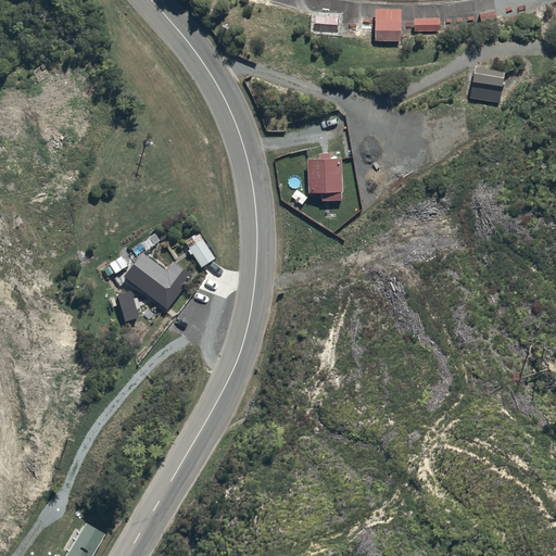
[(377,10),(377,20),(376,41),(402,42),(402,34),(402,21),(403,10),(377,10)]
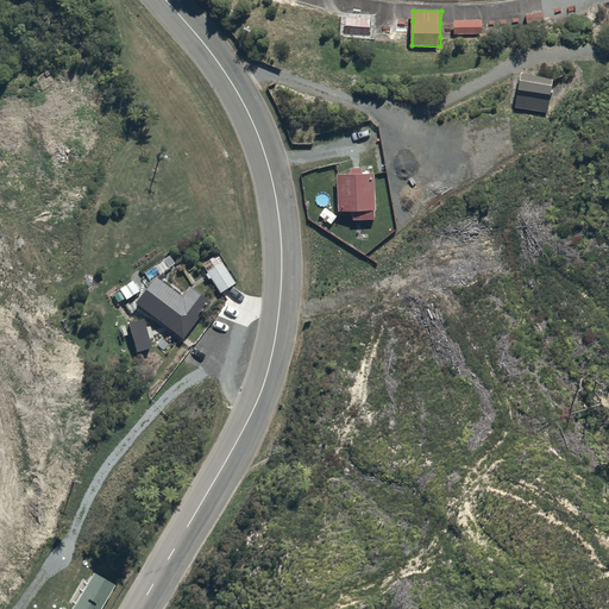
[(544,12),(526,16),(528,24),(545,20),(544,12)]
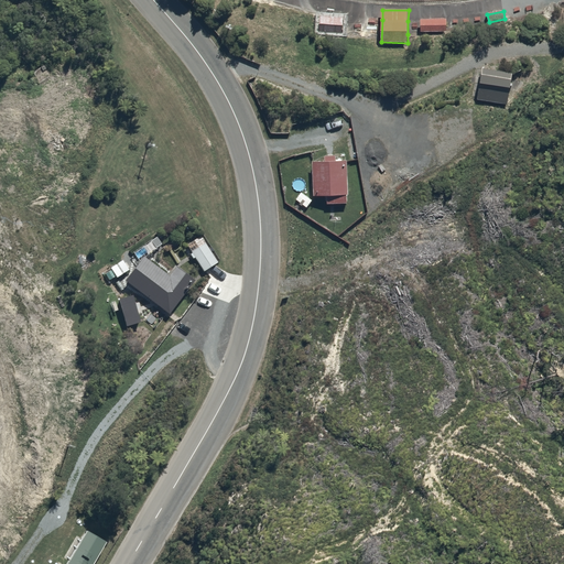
[(322,17),(321,33),(343,34),(344,18),(322,17)]
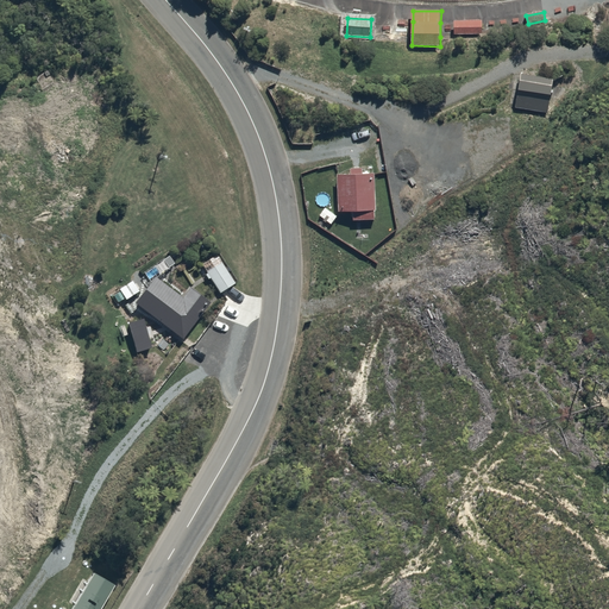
[(483,22),(456,22),(456,33),(483,33),(483,22)]
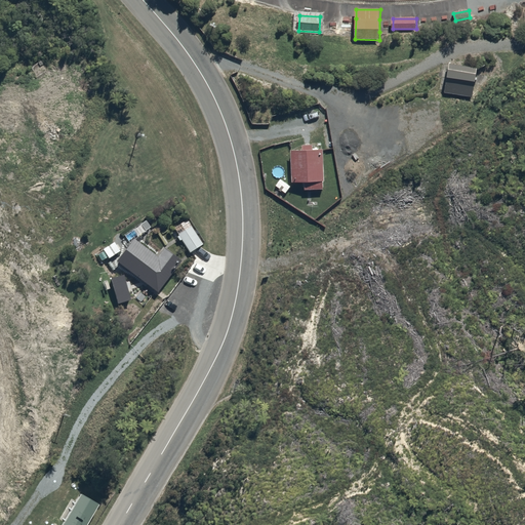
[(477,68),(449,64),(444,93),(472,97),(477,68)]
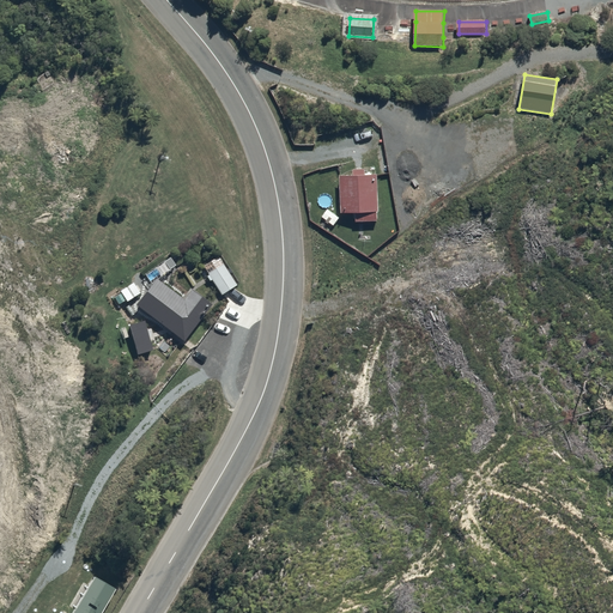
[(377,175),(340,176),(343,213),(356,213),(357,222),(380,220),(377,175)]
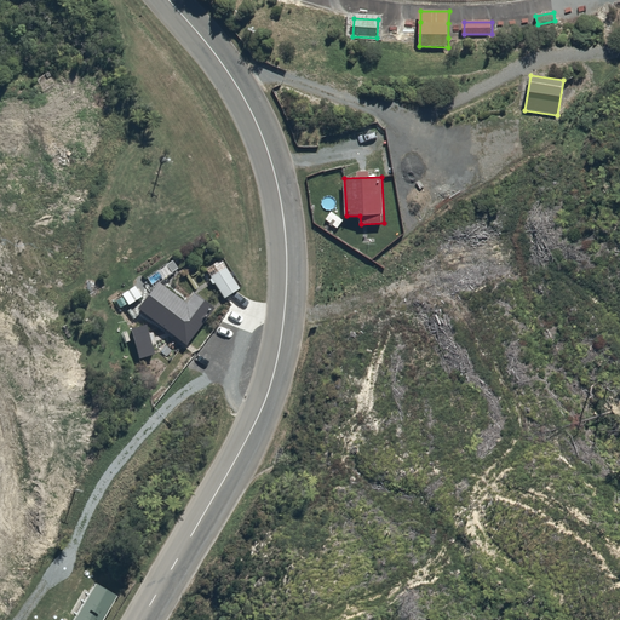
[(344,218),(332,208),(323,220),(336,229),(344,218)]
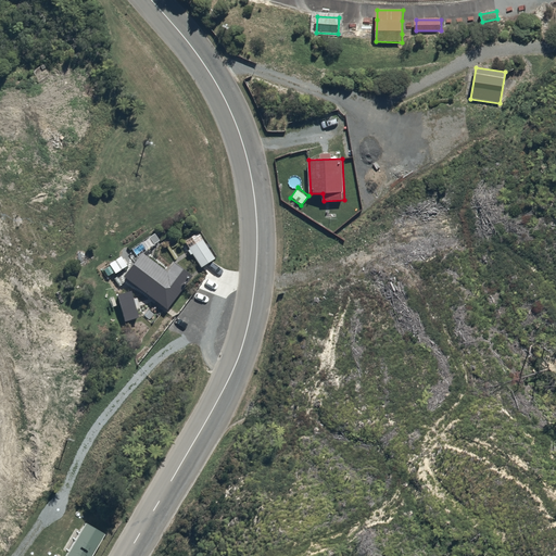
[(215,258),(203,238),(200,240),(197,234),(187,239),(191,245),(188,247),(200,267),(215,258)]
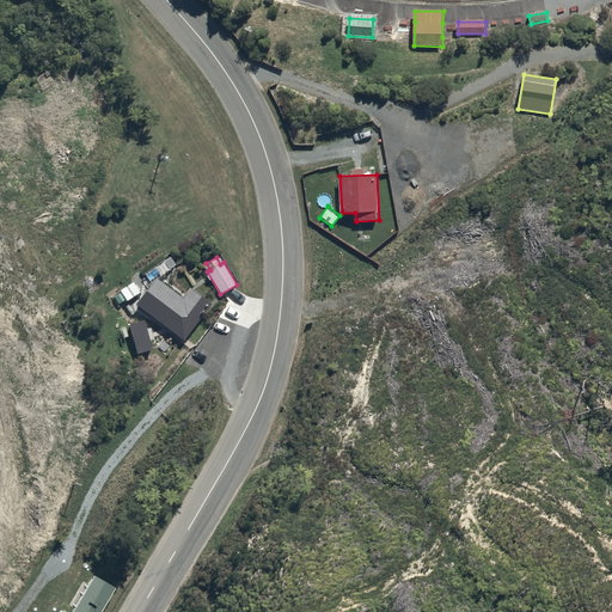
[(183,298),(157,276),(135,304),(182,341),(213,303),(193,286),(183,298)]
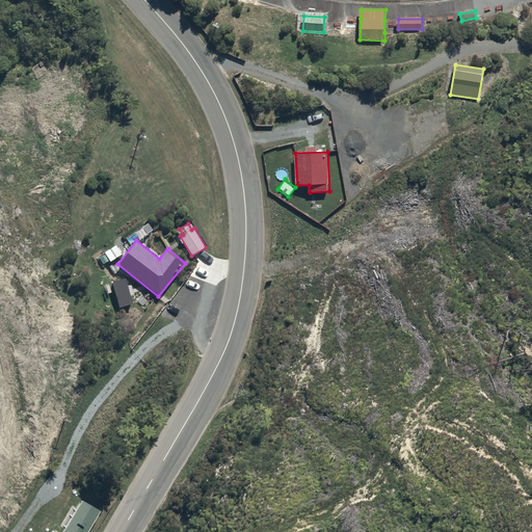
[(91,531),(104,510),(80,497),(59,531),(91,531)]
